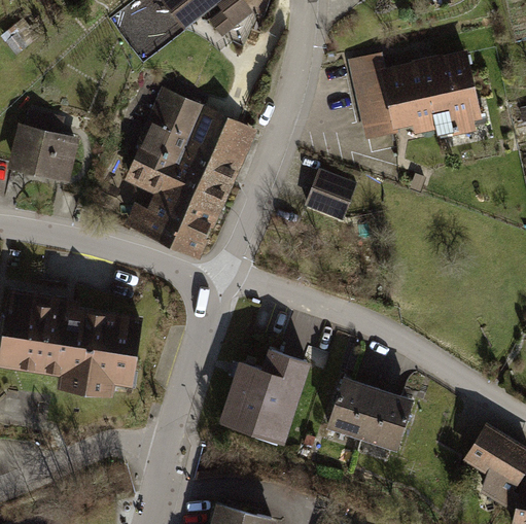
[(164,0),(185,27),(216,3),(220,0),(164,0)]
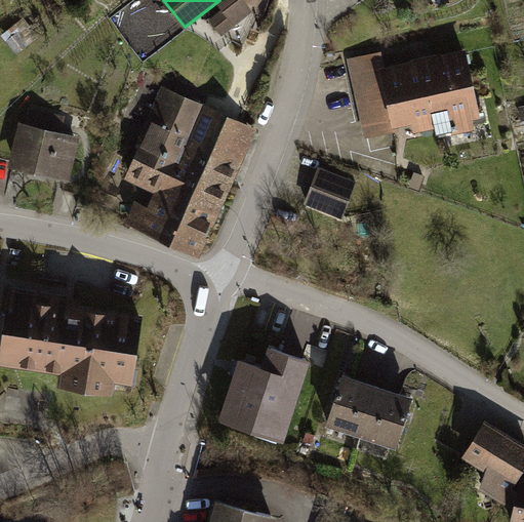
[(251,12),(242,0),(219,0),(215,3),(220,11),(208,22),(220,37),(251,12)]
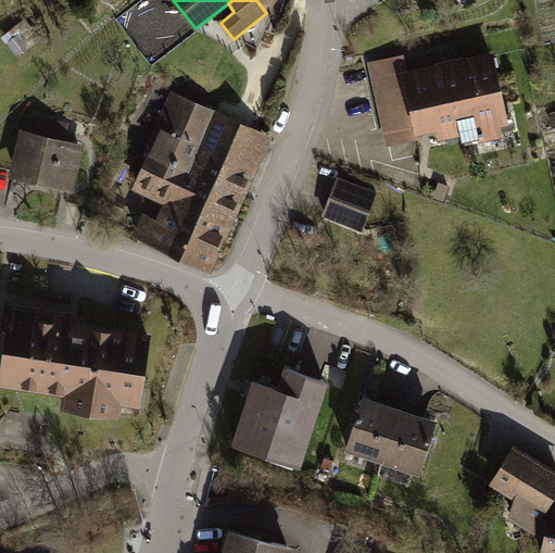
[(404,57),(367,64),(385,147),(462,130),(464,142),(511,133),(494,52),(467,58),(466,55),(448,60),(433,63),(433,65),(407,71),(404,57)]
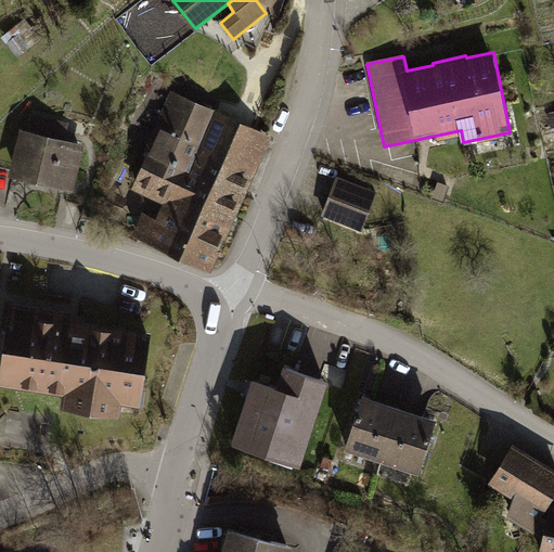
[(209,273),(269,137),(171,94),(158,125),(163,127),(150,156),(145,154),(130,191),(159,204),(154,216),(141,210),(129,239),(209,273)]
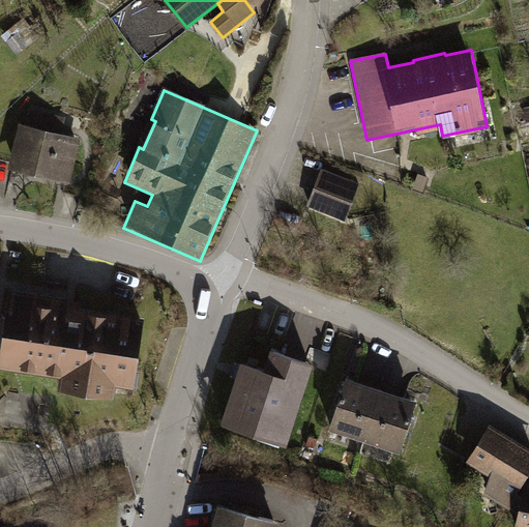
[(19,123),(8,167),(70,181),(81,138),(62,133),(65,118),(29,110),(26,124),(19,123)]
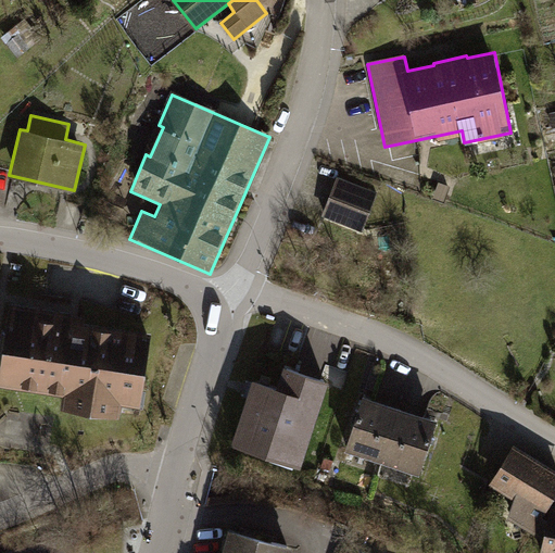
[(376,195),(338,180),(324,216),(362,231),(376,195)]
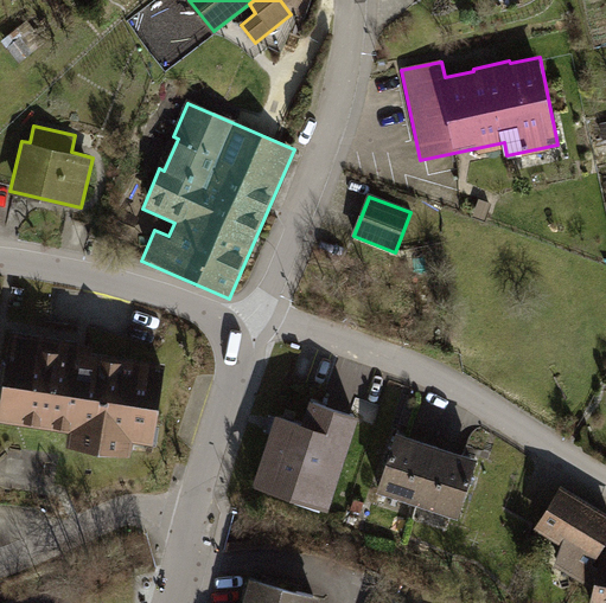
[(10,331),(0,385),(0,423),(65,435),(63,446),(132,457),(134,446),(147,448),(161,364),(77,350),(78,342),(10,331)]
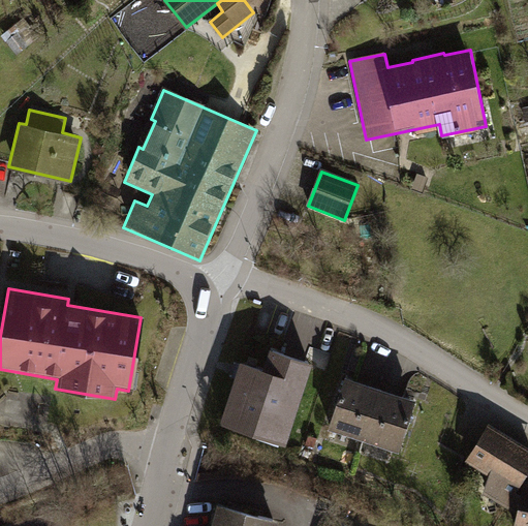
[(238,360),(219,424),(287,444),(312,361),(269,348),(264,367),(238,360)]
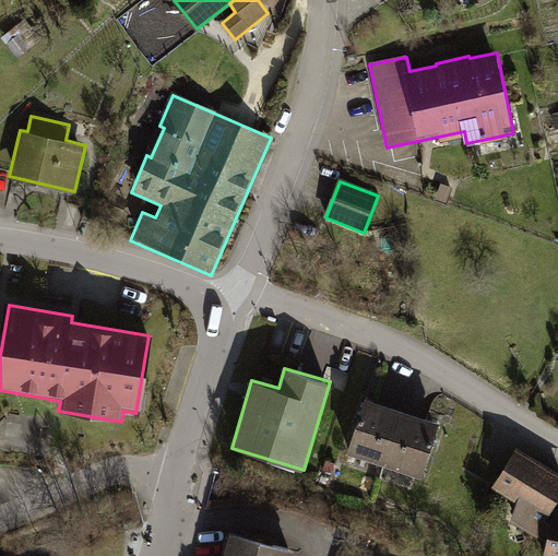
[(366,398),(347,453),(420,477),(439,422),(434,421),(371,399),(366,398)]
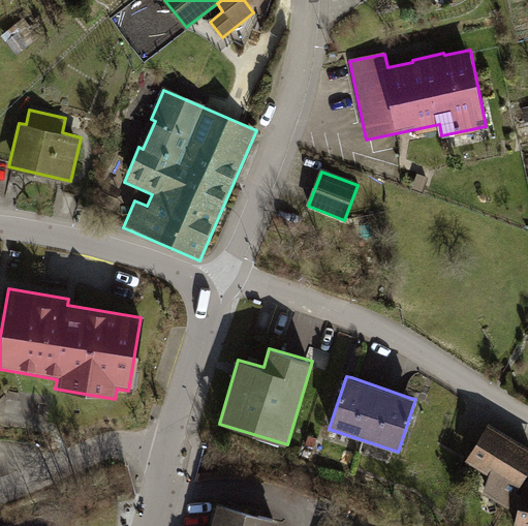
[(527,447),(488,424),(465,462),(488,475),(485,496),(517,516),(522,495),(517,492),(522,484),(527,473),(527,447)]
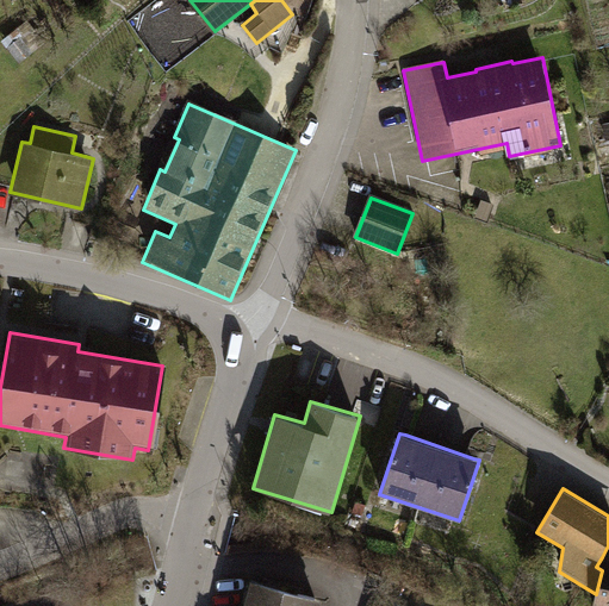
[(596,594),(594,605),(608,605),(608,554),(606,554),(602,570),(596,594)]
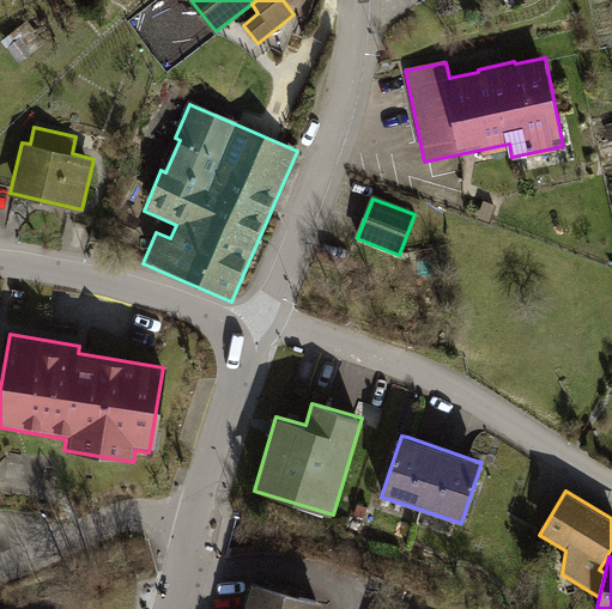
[(260,577),(250,608),(321,608),(326,595),(260,577)]
